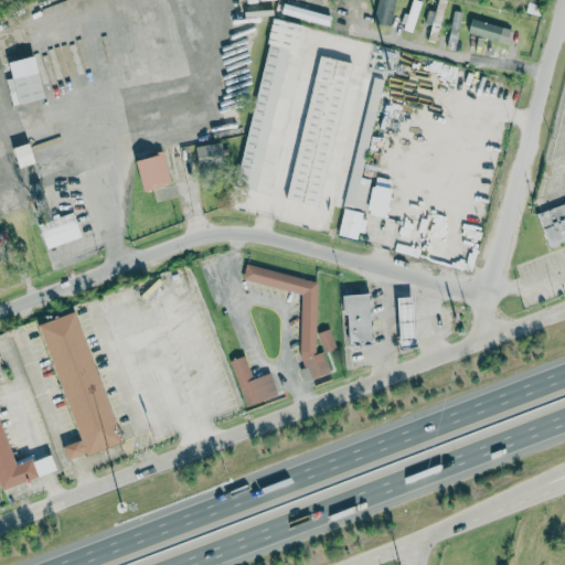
[(308,10),(309,2),(297,0),(291,0),(291,4),(283,2),(280,14),(332,24),(333,14),(308,10)]
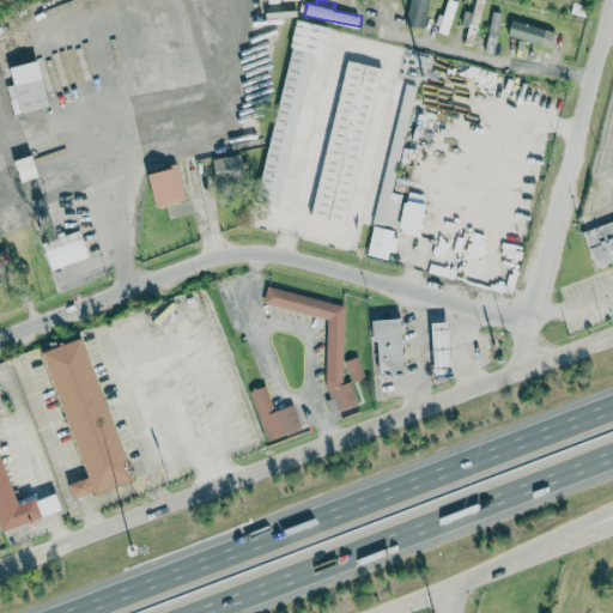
[(411,0),(407,25),(428,28),(431,0),(411,0)]
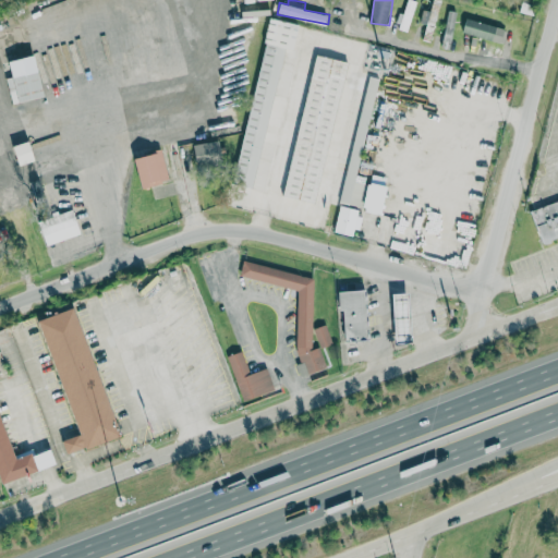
[(405,0),(398,28),(409,32),(417,1),(414,0),(405,0)]
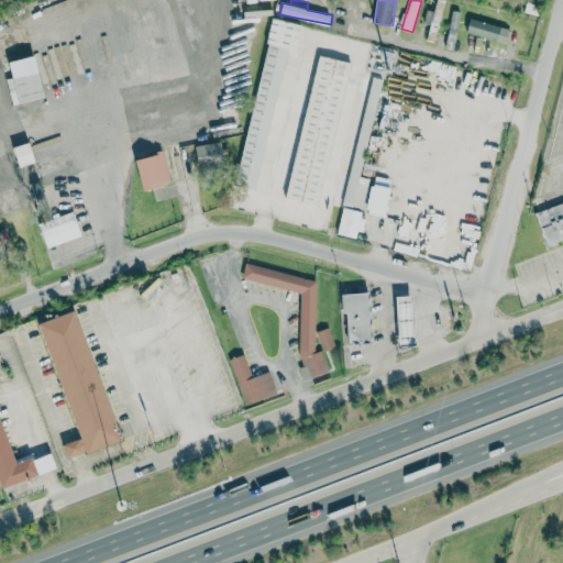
[(466,32),(507,44),(511,30),(471,18),(466,32)]
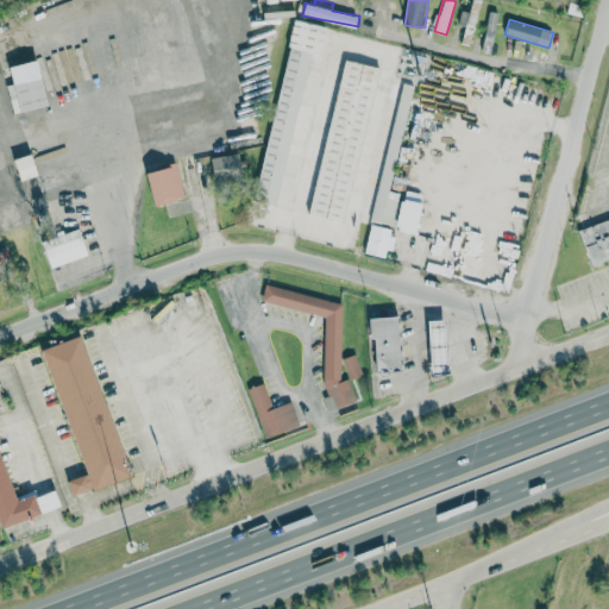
[(311,52),(324,55),(328,30),(293,23),(258,201),(281,206),(311,52)]
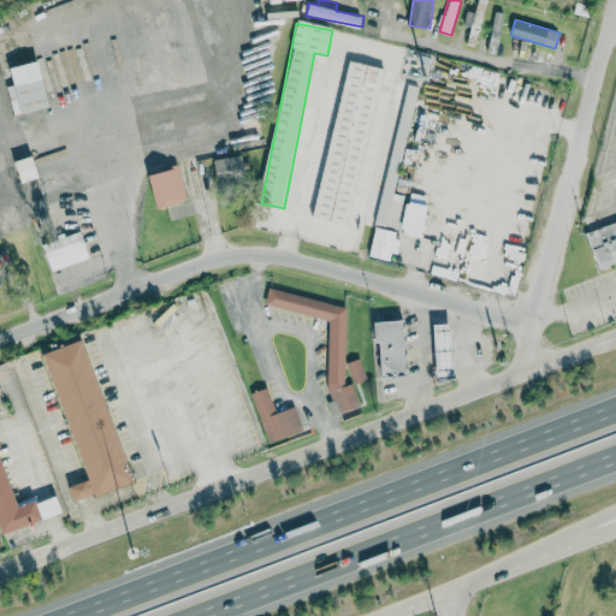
[(16,84),(9,87),(15,114),(51,106),(41,60),(12,67),(16,84)]
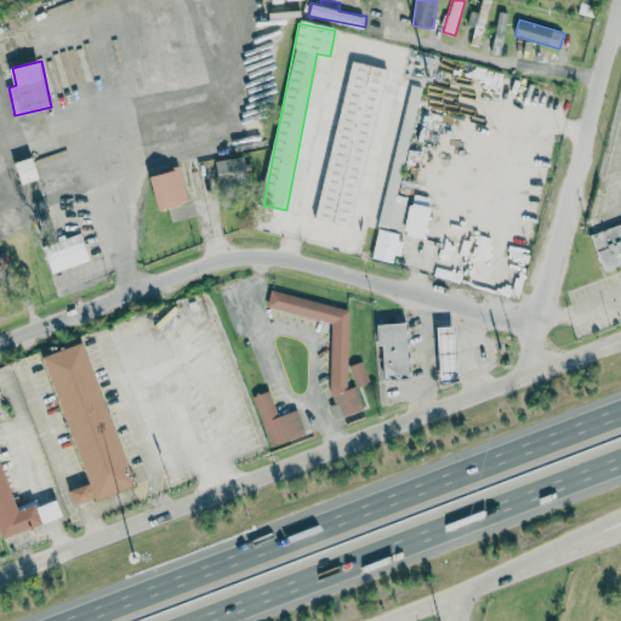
[(386,67),(349,61),(322,221),(357,227),(386,67)]
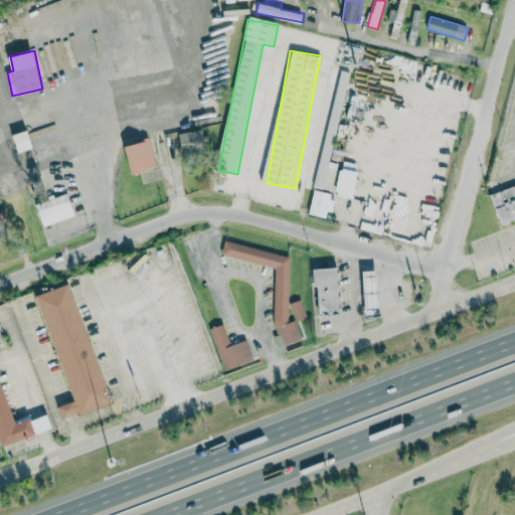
[(338,89),(347,91),(350,72),(341,70),(338,89)]
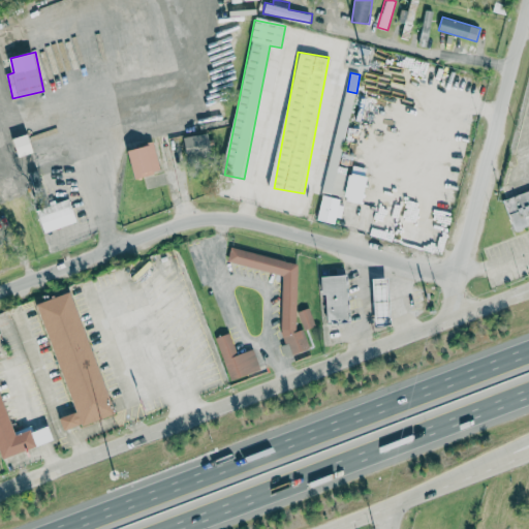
[(35,152),(29,133),(14,138),(20,157),(35,152)]
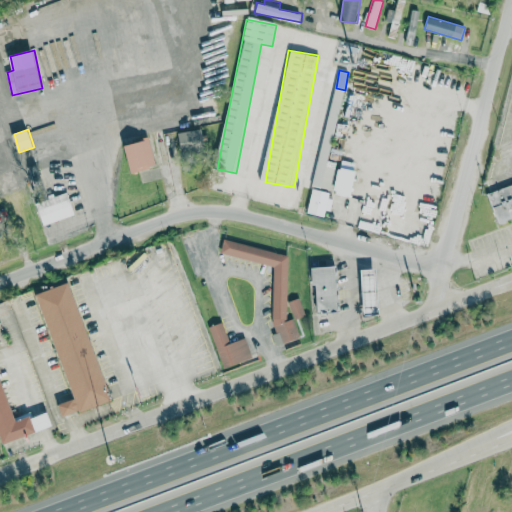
[(204,152),(204,130),(180,131),(181,153),(204,152)]
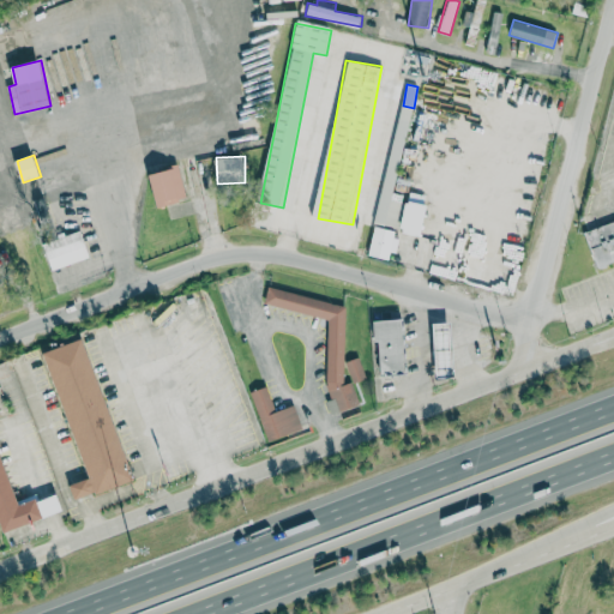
[(188,200),(180,166),(148,175),(157,209),(188,200)]
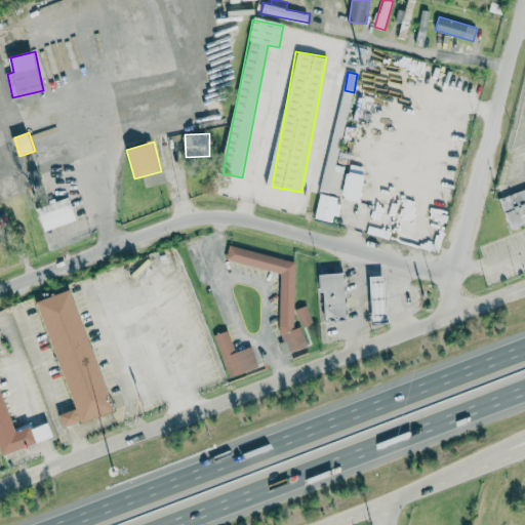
[(321,191),(337,194),(344,166),(336,164),(339,150),(330,148),(321,191)]
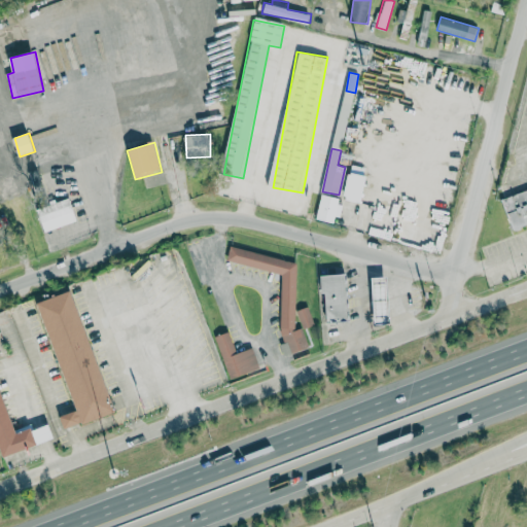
[(363,174),(364,167),(350,166),(346,201),(363,203),(366,175),(363,174)]
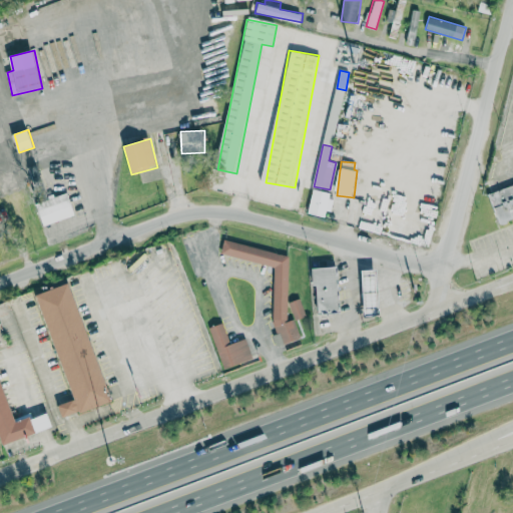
[(512,185),(490,193),(501,224),(512,219),(512,185)]
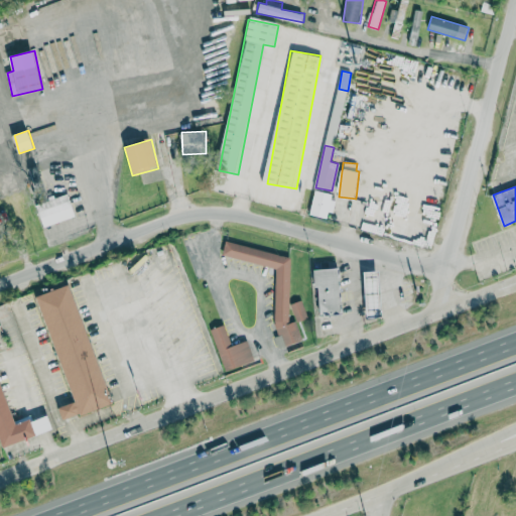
[(310,215),(331,219),(336,195),(315,189),(310,215)]
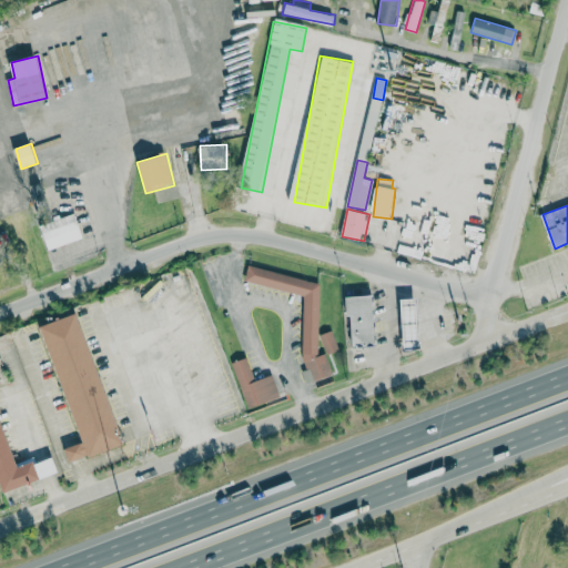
[(49,250),(83,239),(75,213),(40,224),(49,250)]
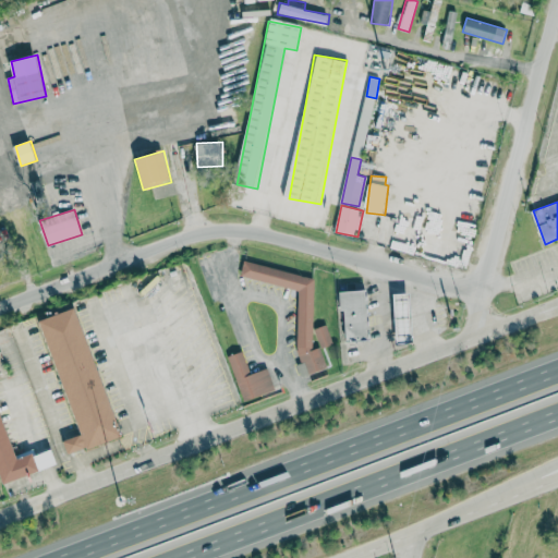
[(304,290),(293,342),(300,360),(299,366),(302,377),(328,368),(322,350),(311,348),(315,331),(320,349),(334,344),(326,325),(308,331),(319,278),(244,262),(241,277),(304,290)]
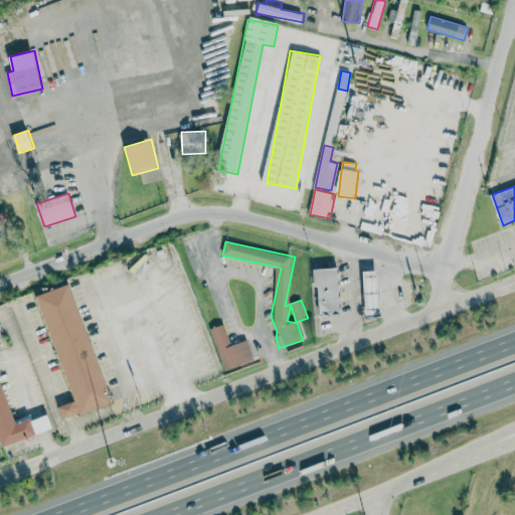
[(317,269),(319,316),(342,315),(341,268),(317,269)]
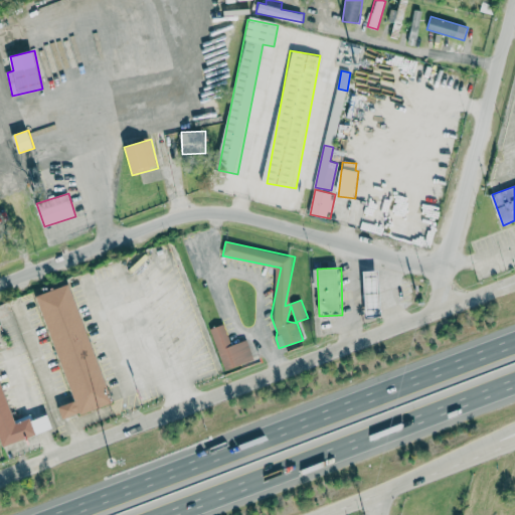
[(75,275),(0,305),(0,448),(3,456),(129,405),(75,275)]
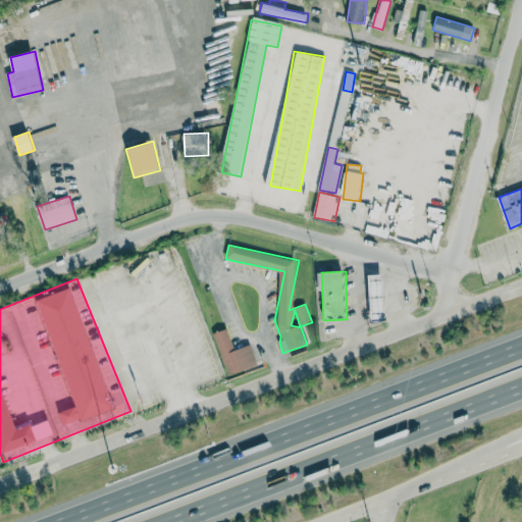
[(213,333),(229,375),(258,365),(251,345),(236,351),(227,328),(213,333)]
